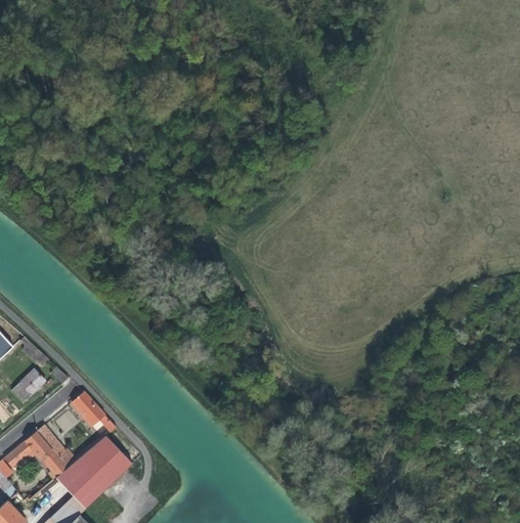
[(25,343),(20,347),(35,361),(39,358),(45,363),(50,357),(45,353),(45,354),(30,340),(31,340),(27,336),(22,340),(25,343)]
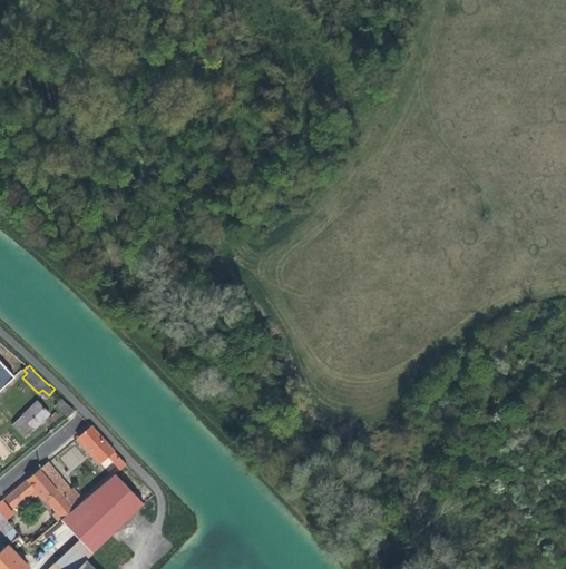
[(64,396),(57,404),(68,415),(76,408),(64,396)]
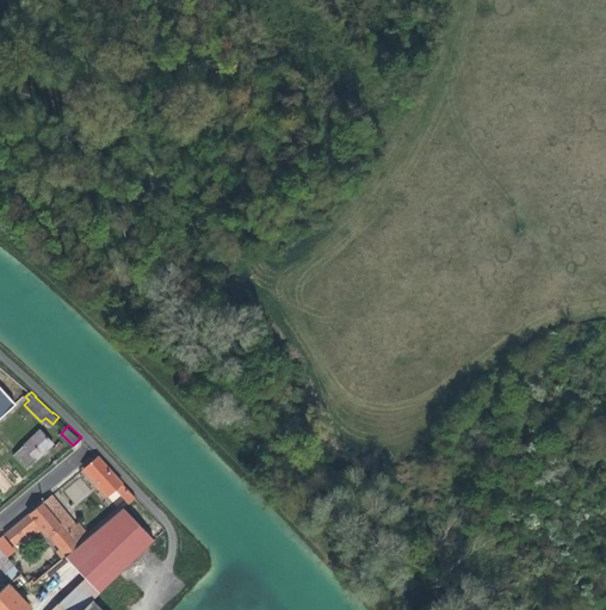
[(41,429),(16,454),(29,466),(54,441),(41,429)]
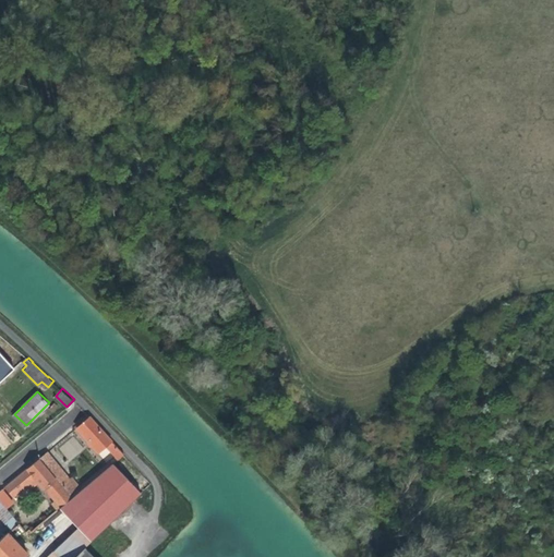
[(89,416),(79,426),(100,451),(107,445),(119,458),(124,453),(89,416)]
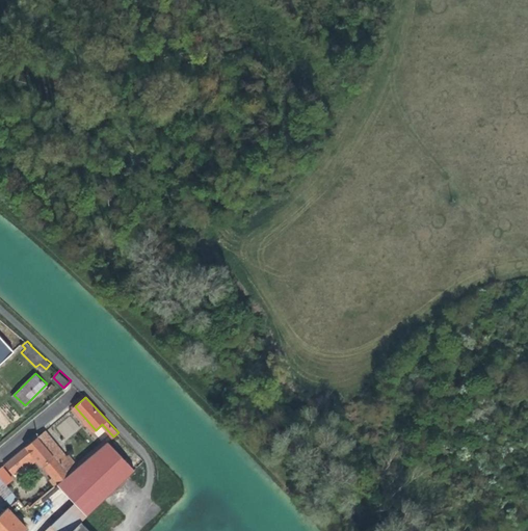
[(60,426),(70,439),(83,427),(73,416),(60,426)]
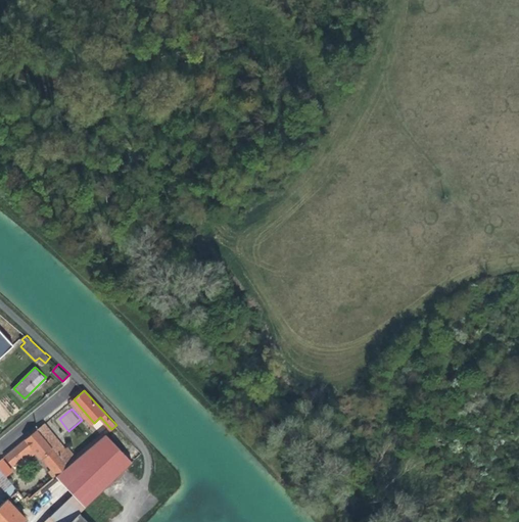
[(46,427),(39,432),(67,466),(78,457),(63,440),(59,443),(46,427)]
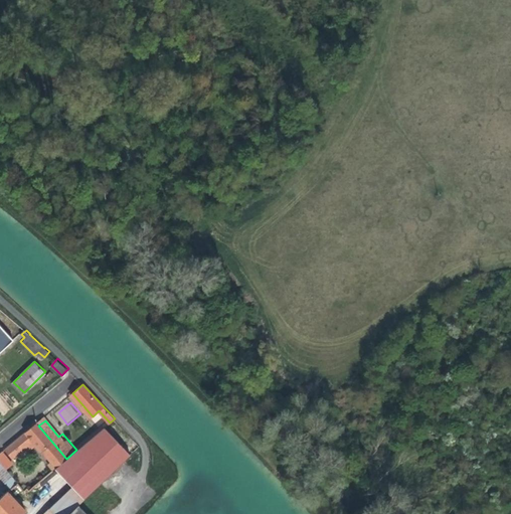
[(36,423),(6,449),(13,458),(26,447),(28,450),(35,445),(41,452),(42,451),(56,468),(66,459),(38,425),(36,423)]
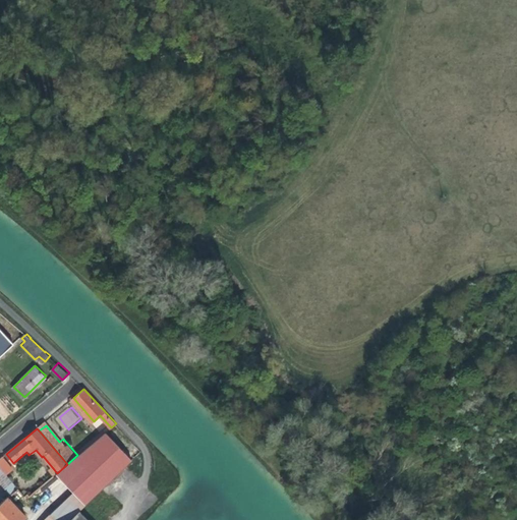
[(57,473),(55,474),(72,494),(83,507),(131,460),(105,432),(77,455),(67,464),(57,473)]
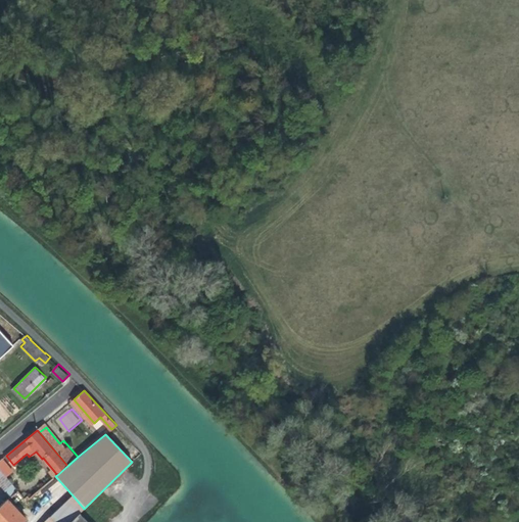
[(2,459),(0,460),(0,469),(5,476),(12,470),(2,459)]
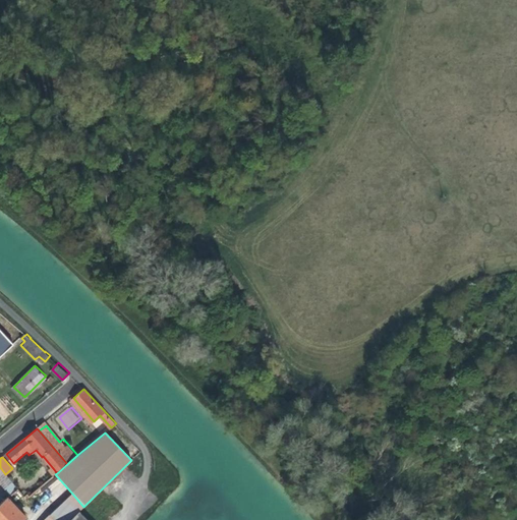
[(0,467),(0,482),(4,488),(12,482),(5,474),(0,467)]
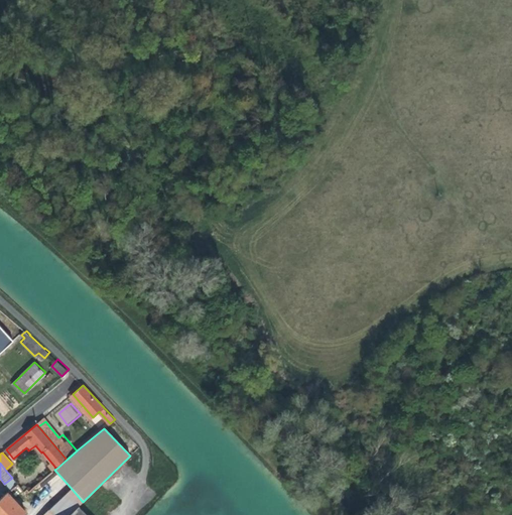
[(72,489),(43,514),(70,514),(78,507),(83,502),(72,489)]
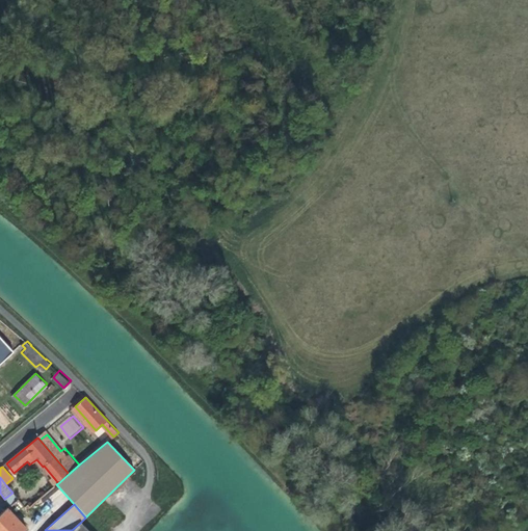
[(7,508),(0,514),(0,530),(24,530),(27,529),(8,508),(7,508)]
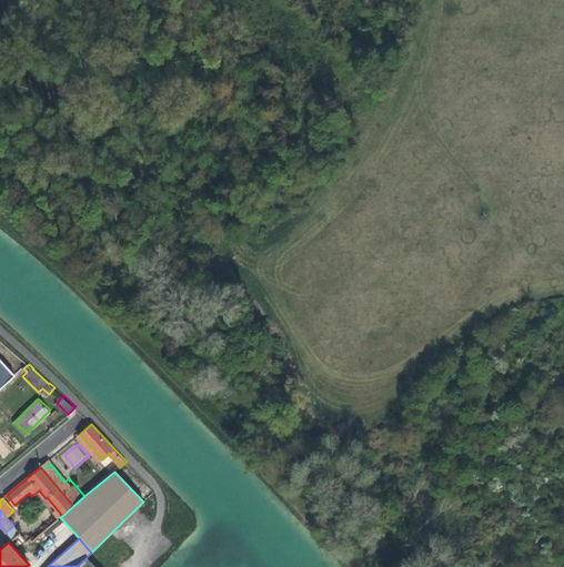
All buildings are outlined.
